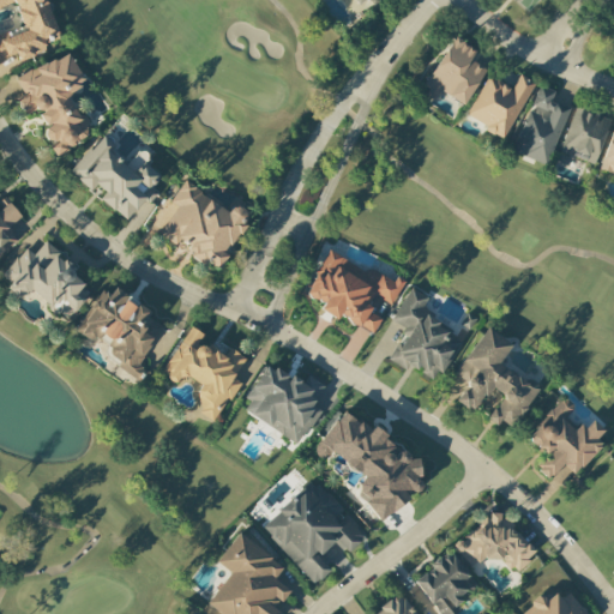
[(58,38),(43,0),(0,0),(0,8),(13,4),(20,23),(0,29),(0,59),(14,54),(18,61),(47,50),(44,43),(58,38)]
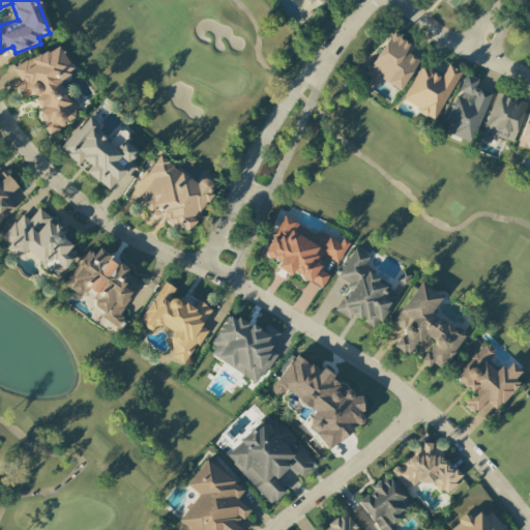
[(418,61),(407,54),(412,46),(391,32),(362,79),(375,86),(379,79),(400,91),(418,61)]
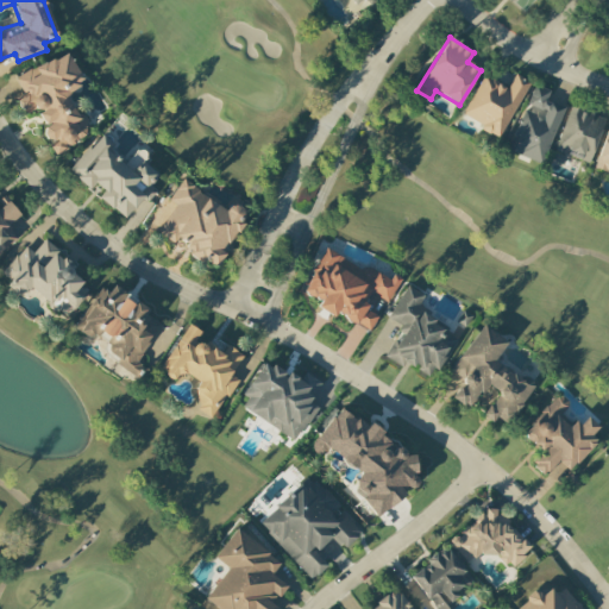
[(16,80),(24,94),(16,99),(27,117),(36,111),(46,129),(41,131),(56,155),(88,135),(83,126),(85,125),(66,93),(85,82),(64,50),(16,80)]
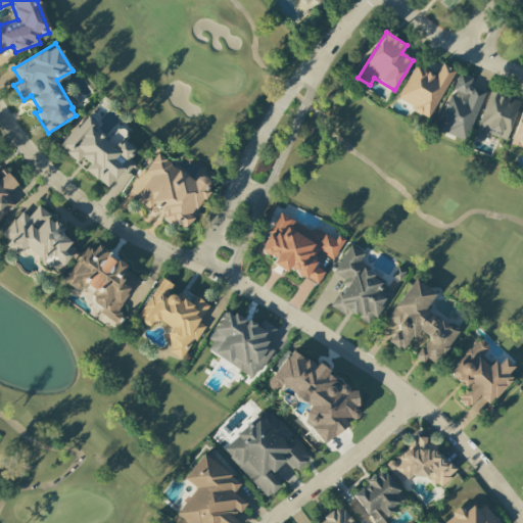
[(396,101),(431,117),(454,70),(441,64),(436,75),(414,64),(396,101)]
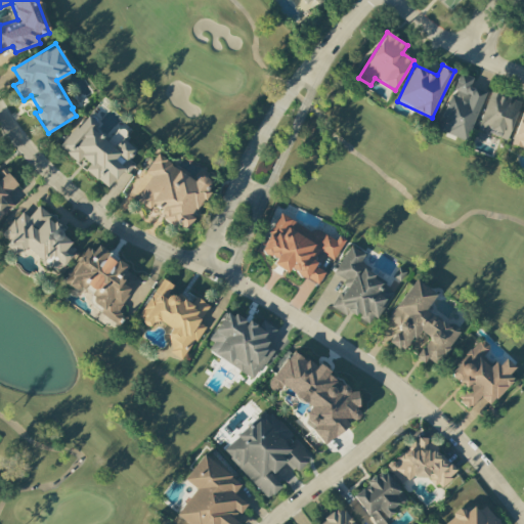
[(467,141),(486,91),(470,86),(473,78),(460,73),(438,130),(467,141)]
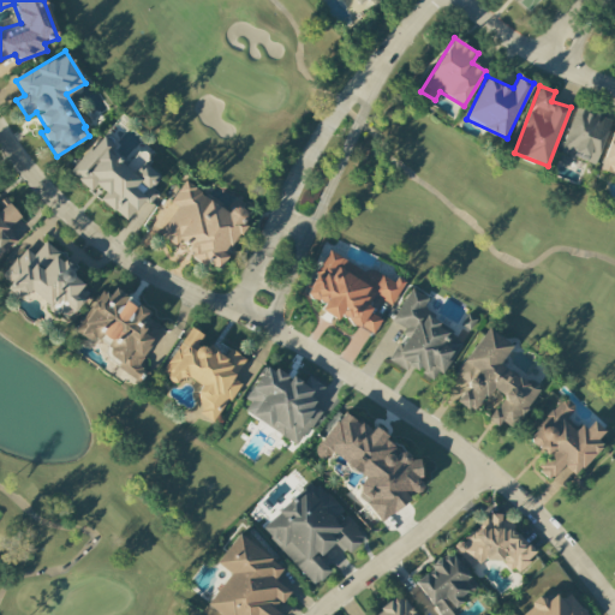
[(595,165),(611,120),(577,106),(560,151),(595,165)]
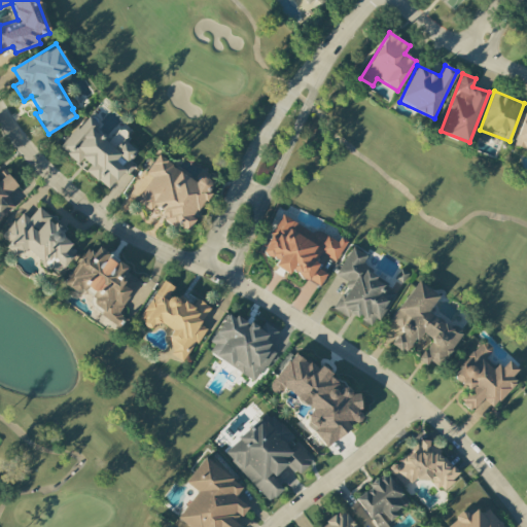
[(514,148),(526,151),(526,107),(525,107),(514,148)]
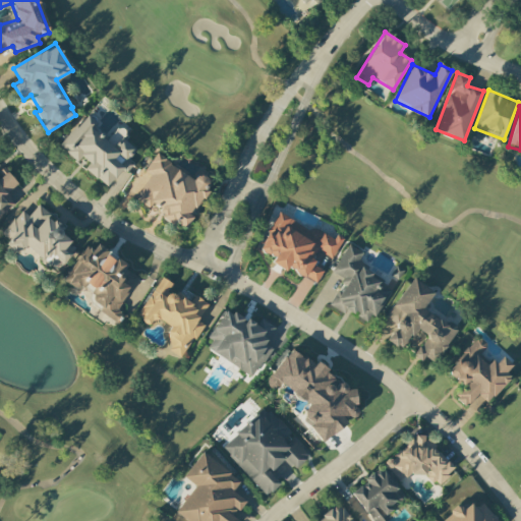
[(58,145),(75,162),(82,156),(89,163),(84,167),(107,189),(132,165),(126,158),(132,152),(113,131),(107,138),(85,117),(58,145)]
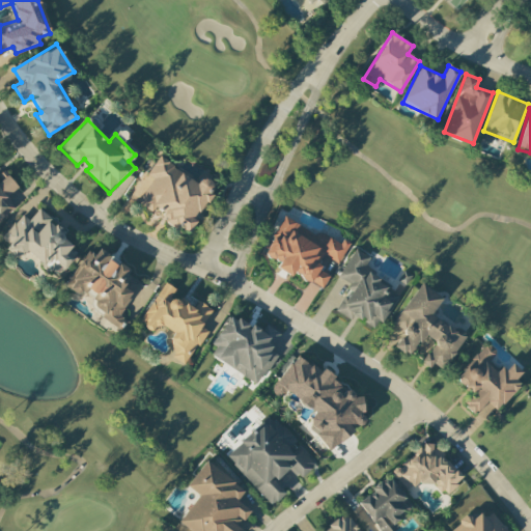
[(0,219),(14,208),(5,198),(17,188),(0,168),(0,219)]
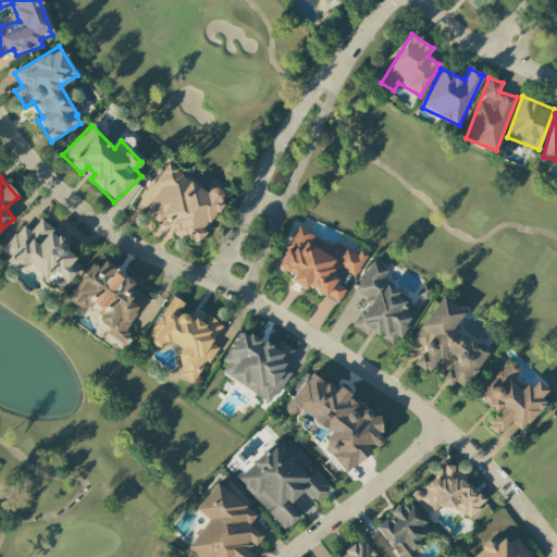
[(78,255),(38,221),(29,231),(22,224),(0,249),(10,259),(8,261),(20,271),(27,262),(60,289),(73,274),(66,269),(78,255)]
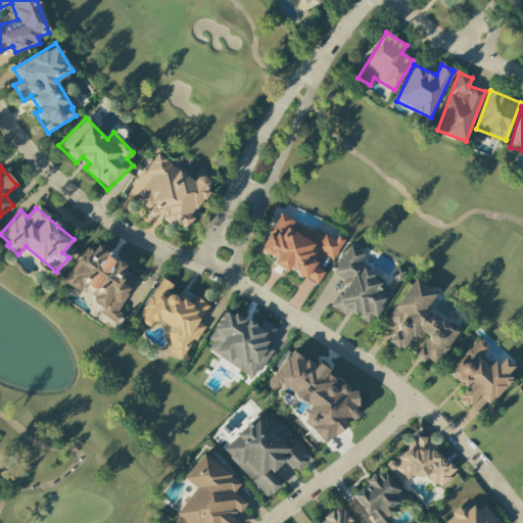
[(259,251),(274,258),(272,264),(286,271),(287,269),(318,284),(324,271),(312,265),(318,251),(334,259),(341,243),(279,212),(259,251)]
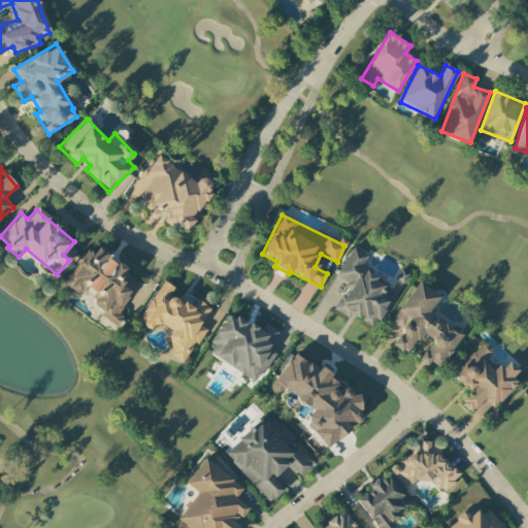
[(63,284),(79,294),(84,288),(97,295),(92,304),(102,311),(100,316),(118,326),(123,317),(120,315),(139,282),(125,272),(128,267),(97,248),(93,254),(85,249),(63,284)]
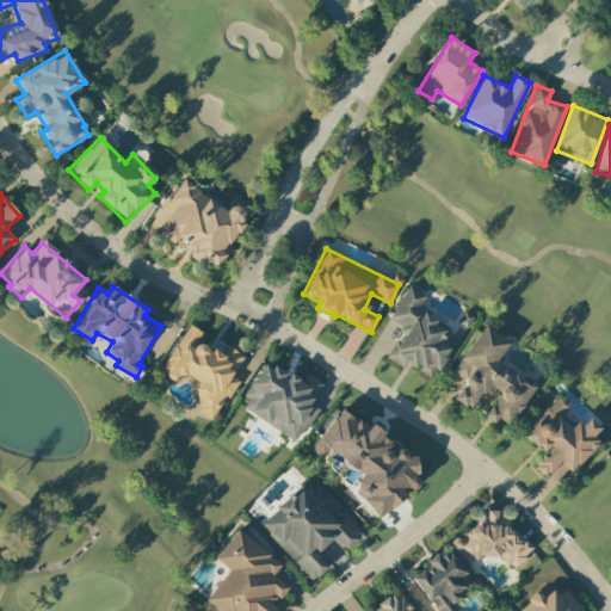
[(458,335),(417,313),(425,296),(407,287),(389,319),(402,326),(387,356),(434,381),(458,335)]
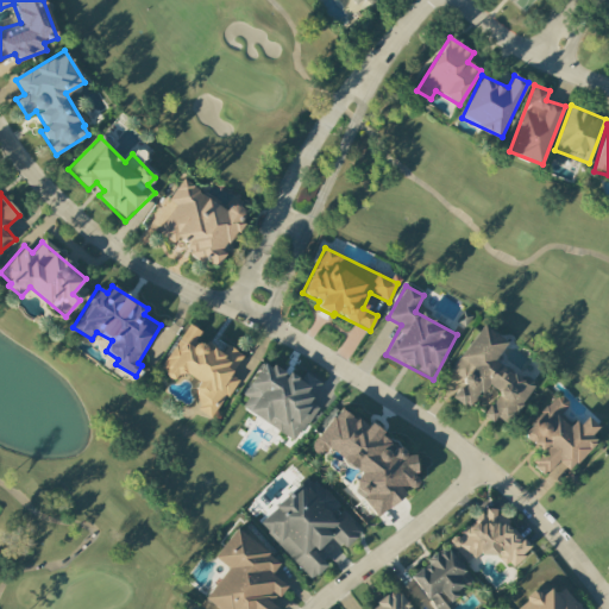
[(243,355),(217,340),(212,350),(195,341),(201,331),(187,324),(161,371),(177,380),(181,372),(199,382),(192,395),(201,401),(196,409),(213,419),(236,378),(231,376),(243,355)]
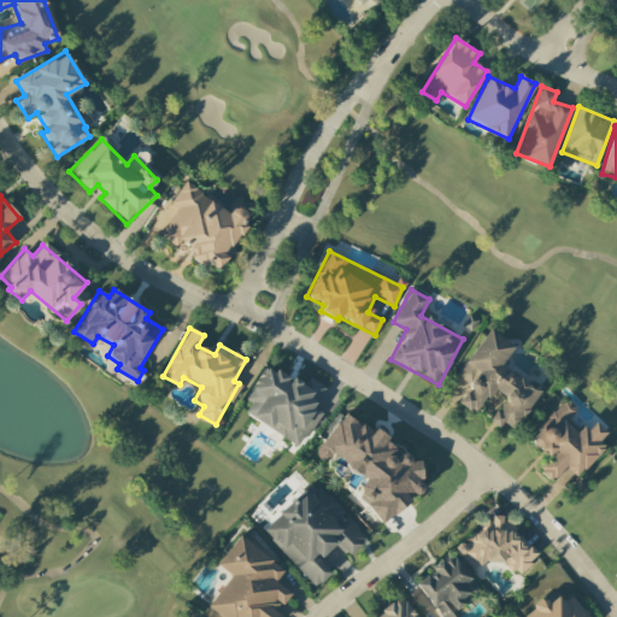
[(541,391),(500,366),(513,345),(487,328),(454,381),(466,388),(458,403),(477,415),(493,389),(505,397),(489,422),(499,428),(503,423),(516,432),(541,391)]
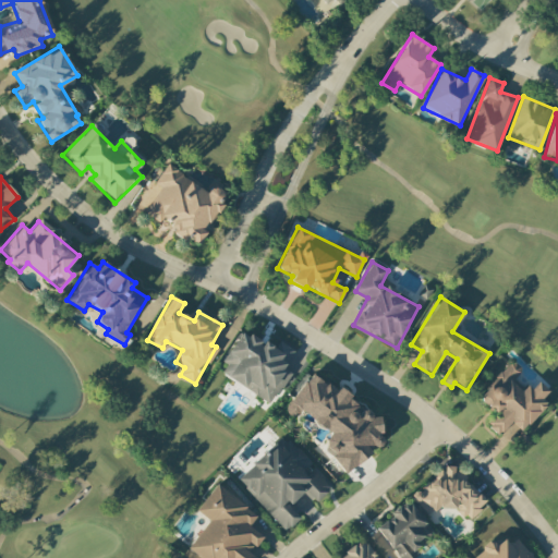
[(273,404),(290,373),(283,368),(294,350),(279,341),(275,349),(241,330),(222,362),(227,364),(220,374),(273,404)]
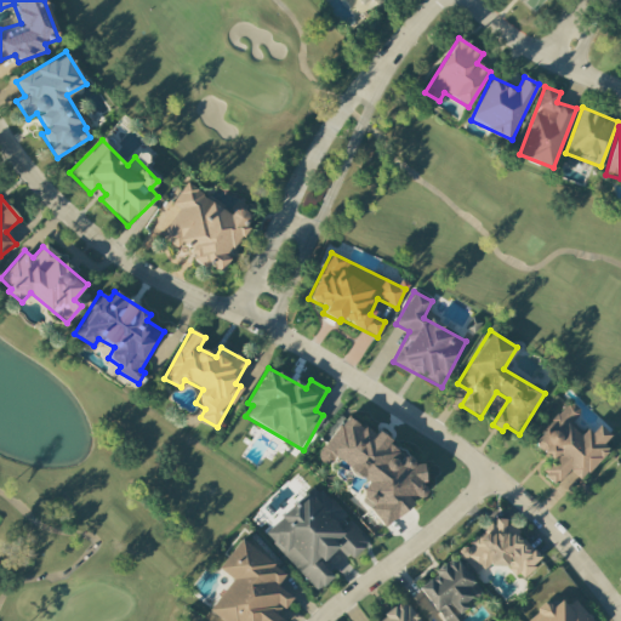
[(580,482),(609,449),(603,444),(609,436),(597,426),(588,434),(573,421),(581,411),(568,402),(533,443),(552,460),(541,473),(554,485),(568,471),(580,482)]
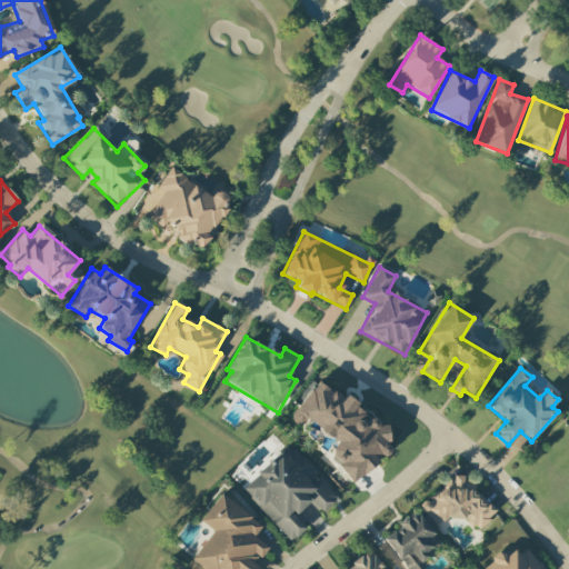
[(351,483),(377,463),(376,456),(387,455),(391,451),(385,443),(388,440),(387,425),(380,426),(370,413),(356,407),(355,400),(315,382),(309,395),(297,406),(291,420),(299,423),(312,421),(323,436),(336,440),(331,451),(332,460),(351,483)]
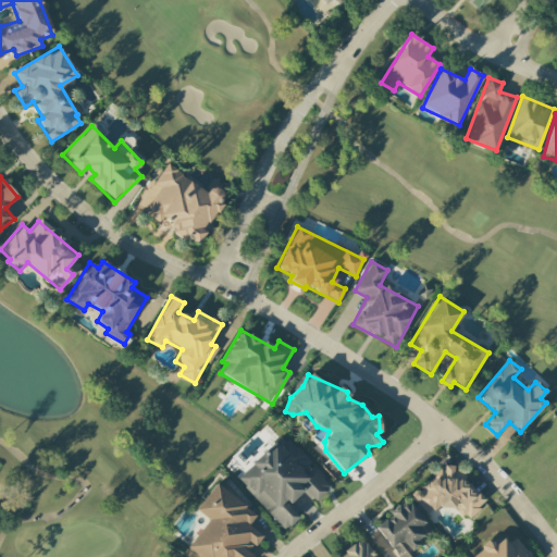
[(483,506),(455,462),(411,490),(428,517),(450,503),(461,519),(483,506)]
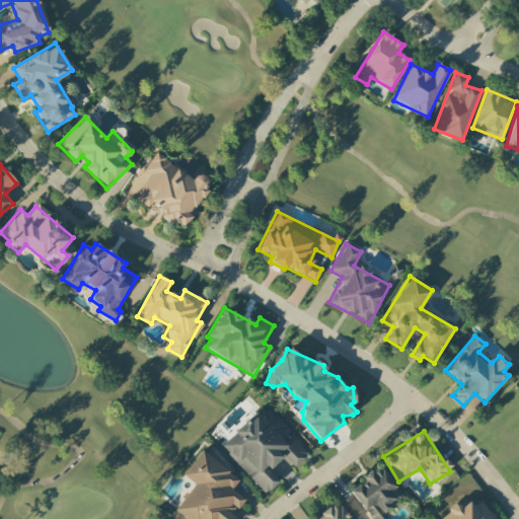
[(194,484),(173,510),(186,518),(235,518),(231,515),(243,499),(231,490),(238,478),(200,450),(181,475),(194,484)]
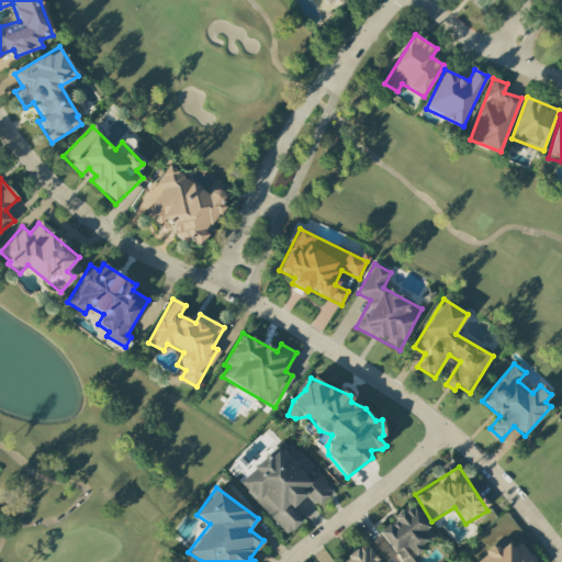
[(377,531),(401,561),(413,561),(409,558),(436,537),(411,504),(377,531)]
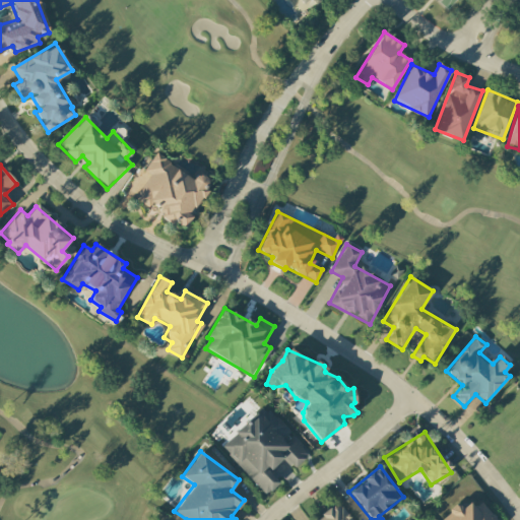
[(442,519),(497,519),(480,502),(474,507),(466,499),(442,519)]
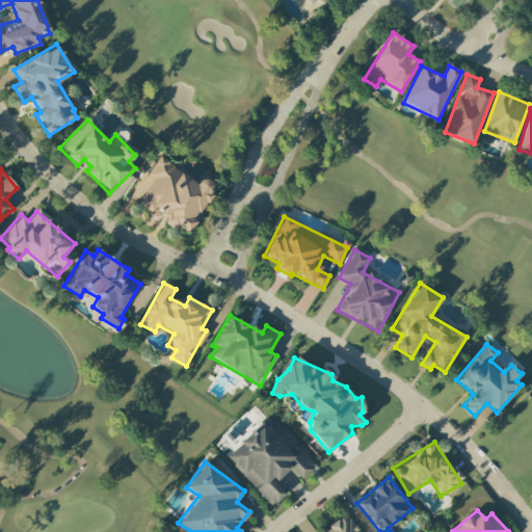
[(357,531),(345,514),(322,531),(357,531)]
